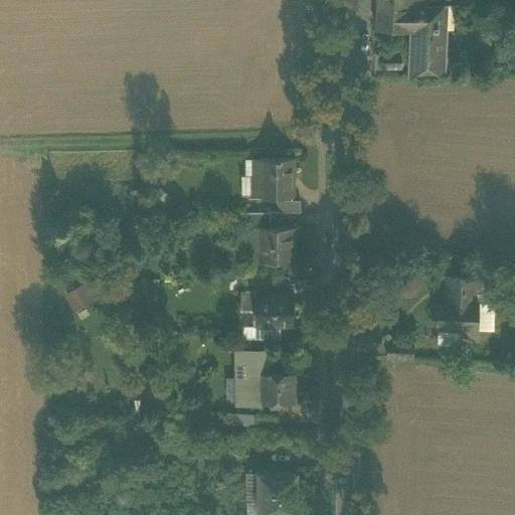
[(376,0),(376,9),(395,11),(396,8),(414,9),(414,5),(424,5),(424,0),(376,0)]
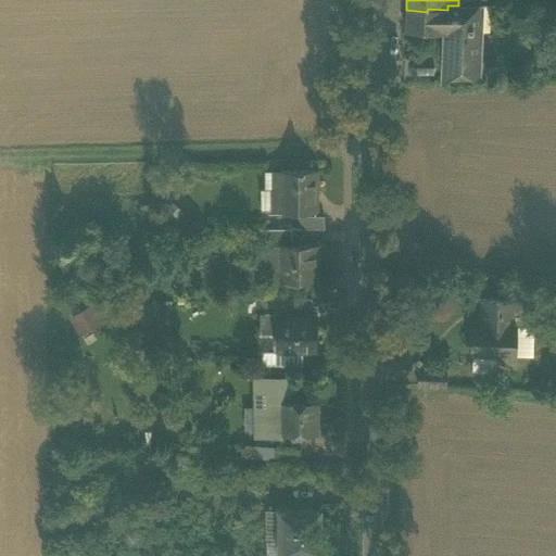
[(490,4),(480,5),(479,30),(489,32),(490,4)]
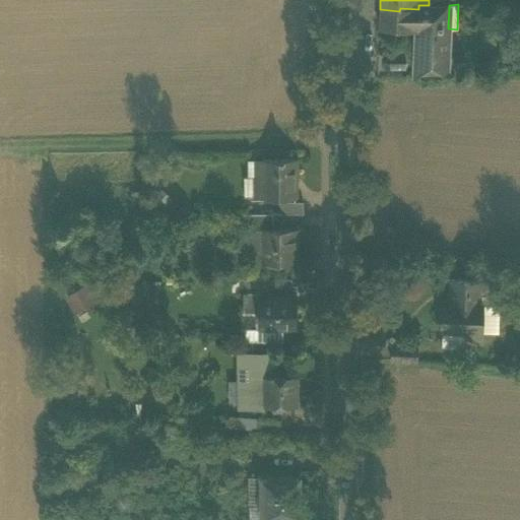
[(446,63),(448,28),(449,5),(429,5),(418,5),(418,9),(400,8),(399,11),(380,9),(379,27),(417,29),(415,62),(446,63)]
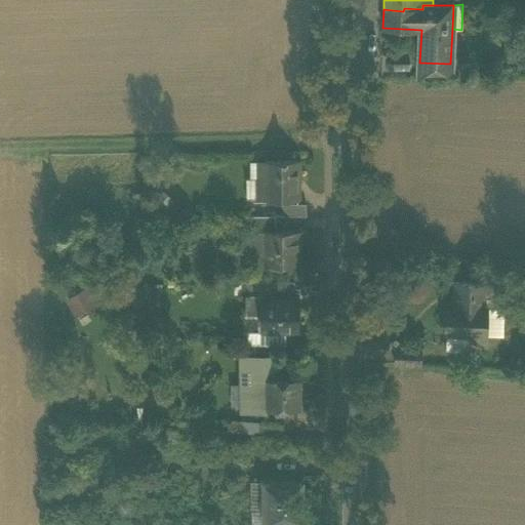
[(419,63),(419,79),(450,78),(450,64),(419,63)]
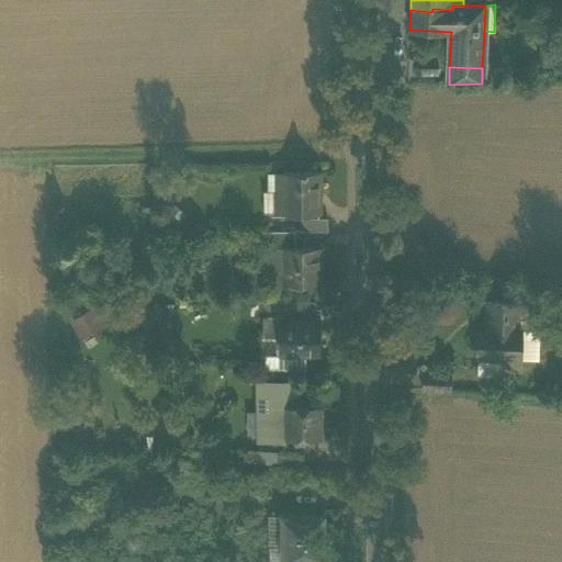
[(272,198),(273,218),(303,217),(314,217),(313,199),(317,199),(316,173),(295,175),(295,178),(278,178),(279,198),(272,198)]
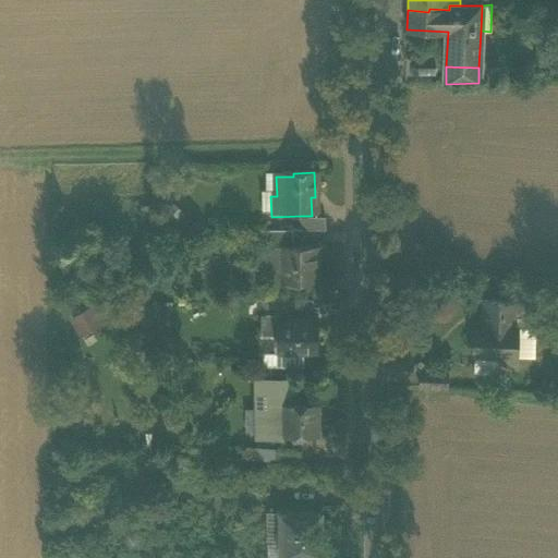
[(277,196),(276,177),(265,178),(265,197),(270,196),(277,196)]
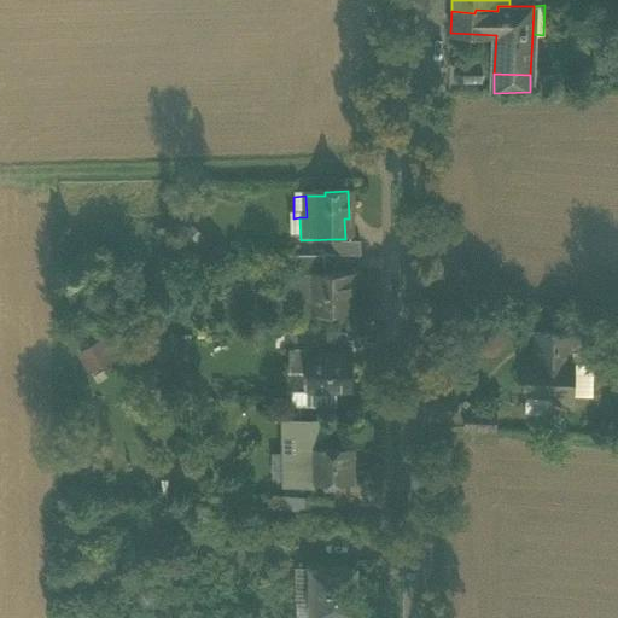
[(301,240),(299,217),(293,219),(285,219),(286,242),(301,240)]
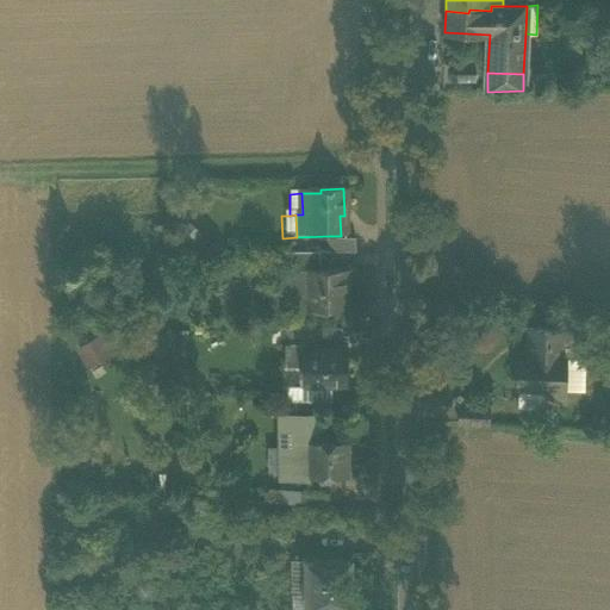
[(201,236),(188,223),(175,236),(188,249),(201,236)]
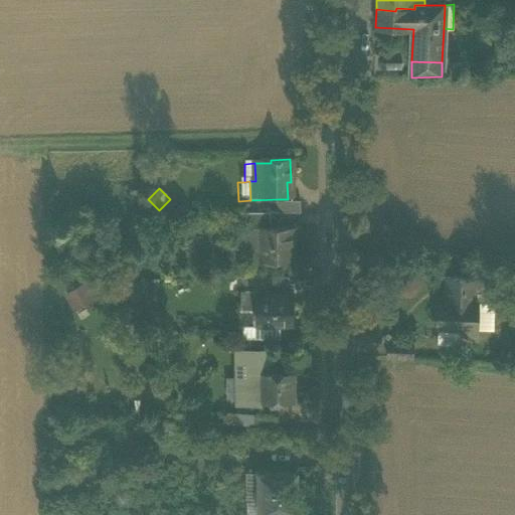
[(133,211),(141,211),(141,193),(133,193),(133,211)]
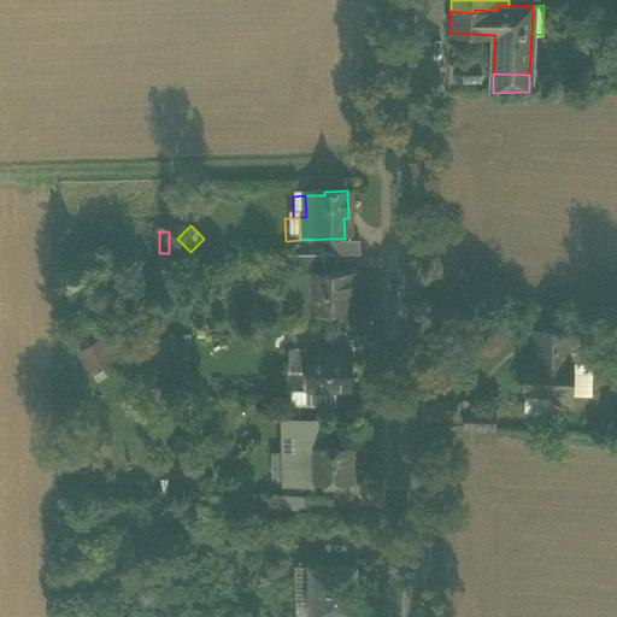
[(345,239),(333,239),(333,253),(359,253),(359,238),(345,239)]
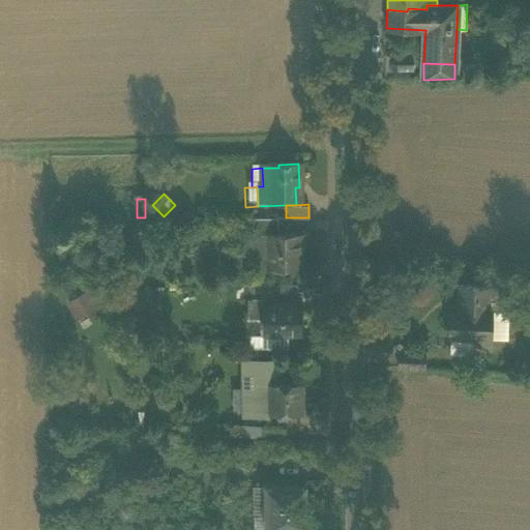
[(274,236),(274,217),(246,217),(246,238),(267,238),(267,237),(274,236)]
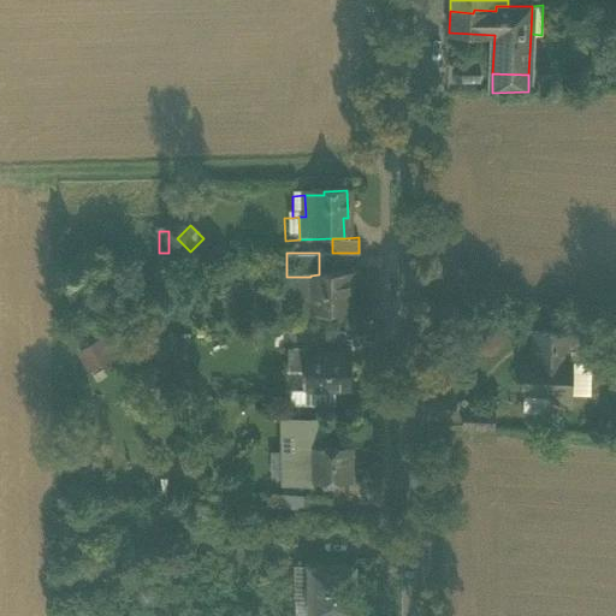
[(312,315),(349,315),(349,295),(347,295),(347,274),(319,274),(311,276),(311,277),(312,315)]
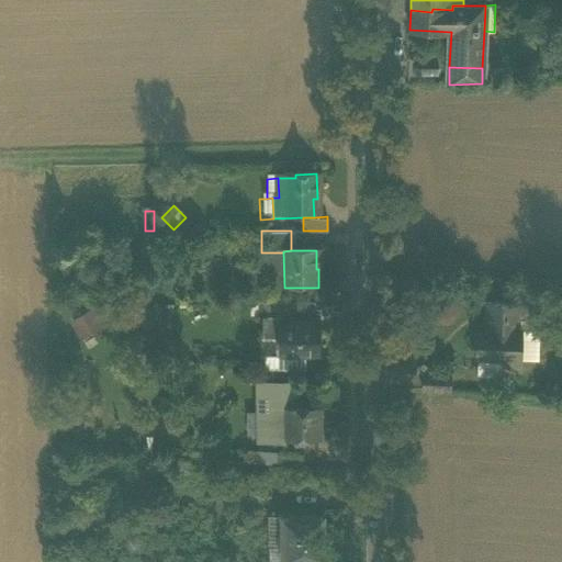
[(261,288),(284,288),(283,253),(261,253),(261,288)]
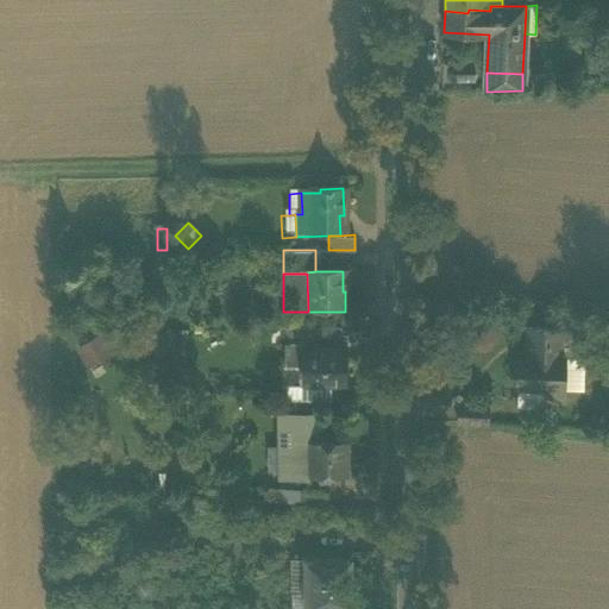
[(167,307),(186,307),(186,294),(167,294),(167,307)]
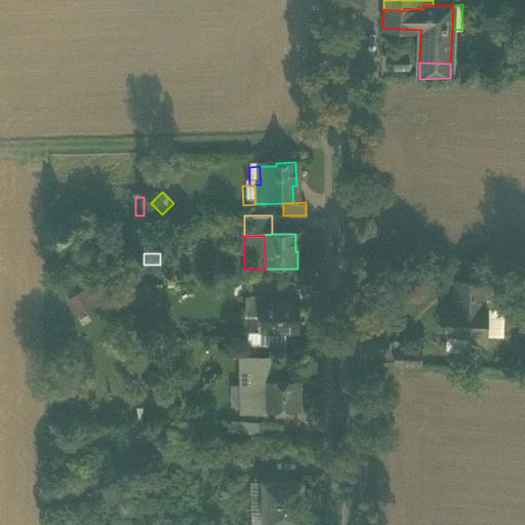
[(258,298),(258,281),(245,281),(245,298),(258,298)]
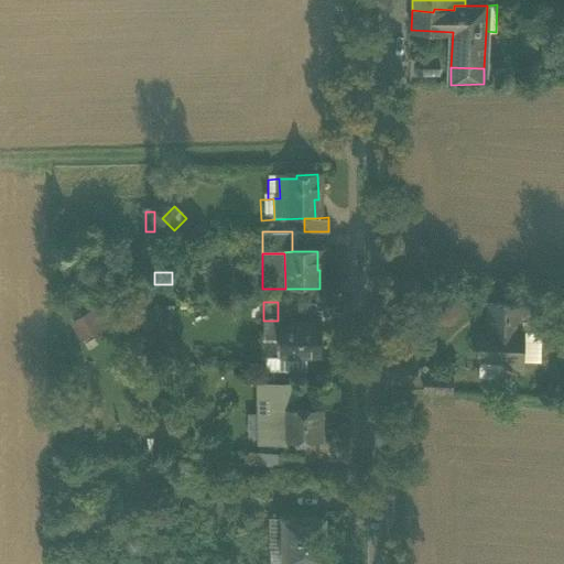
[(278,321),(312,321),(312,302),(278,302),(278,321)]
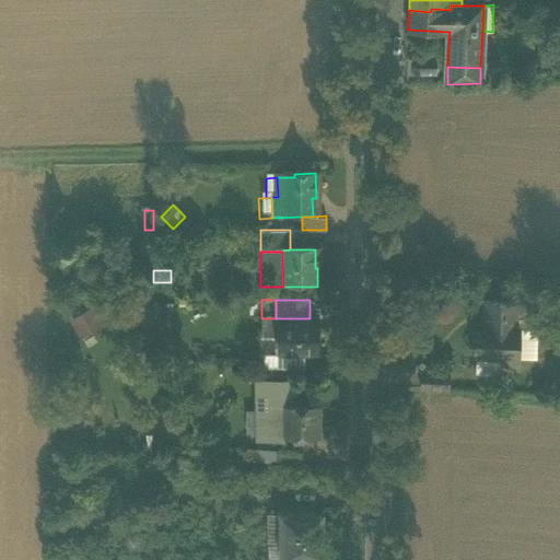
[(500,371),(518,371),(518,359),(518,327),(513,327),(514,302),(485,302),(485,325),(475,325),(475,358),(501,358),(500,371)]
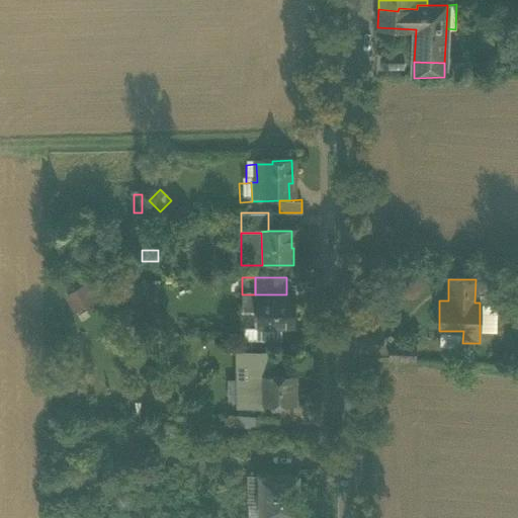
[(488,279),(476,279),(475,303),(480,303),(488,303),(488,279)]
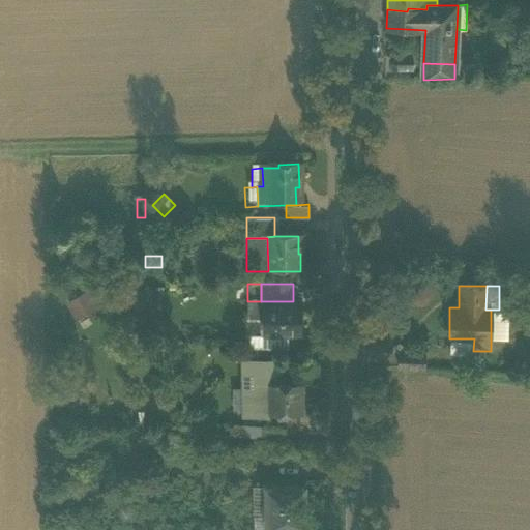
[(88,289),(65,301),(77,321),(98,307),(88,289)]
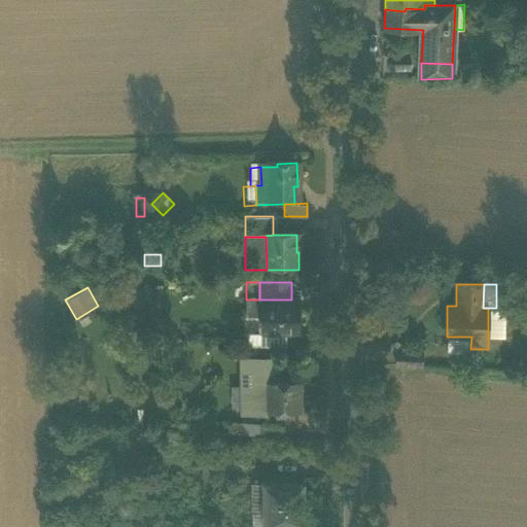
[(286,336),(299,336),(299,310),(291,310),(291,300),(259,300),(246,300),(244,300),(244,317),(254,317),(260,323),(260,332),(260,336),(286,336)]
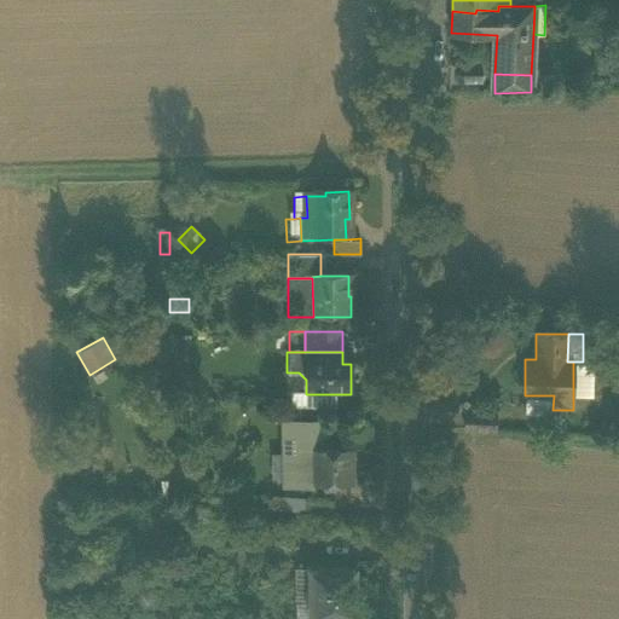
[(583,362),(573,362),(573,397),(593,397),(593,362),(583,362)]
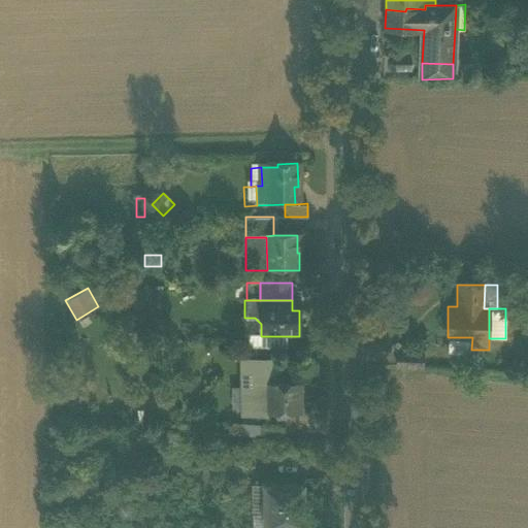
[(261,336),(261,333),(243,333),(243,345),(287,348),(287,336),(261,336)]
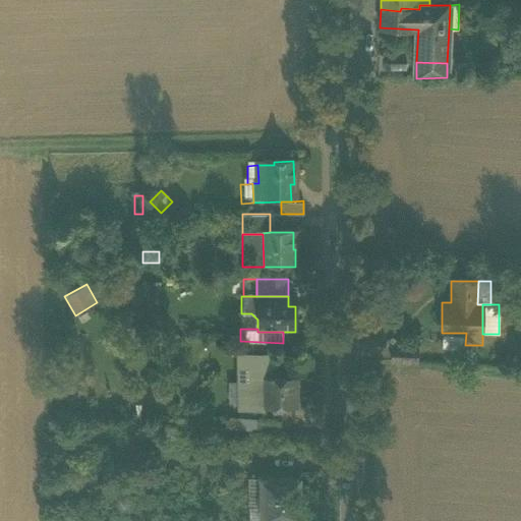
[(465,349),(465,345),(466,333),(442,333),(439,333),(439,349),(465,349)]
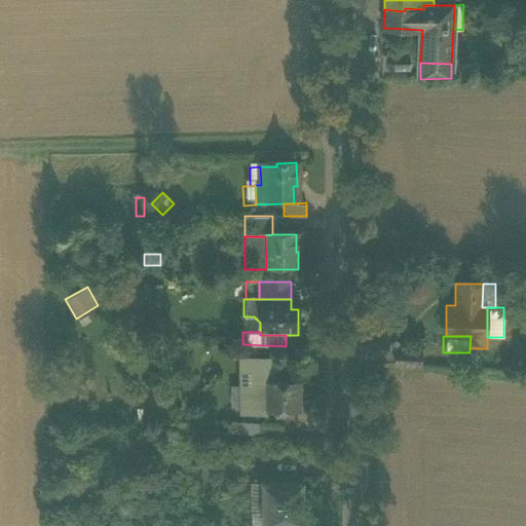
[(396,365),(422,366),(422,350),(396,349),(396,365)]
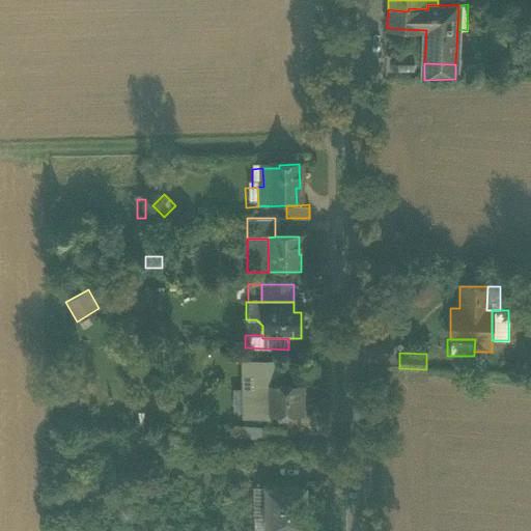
[(246,411),(246,415),(269,414),(304,414),(304,383),(279,383),(278,362),(245,362),(246,389),(246,411)]
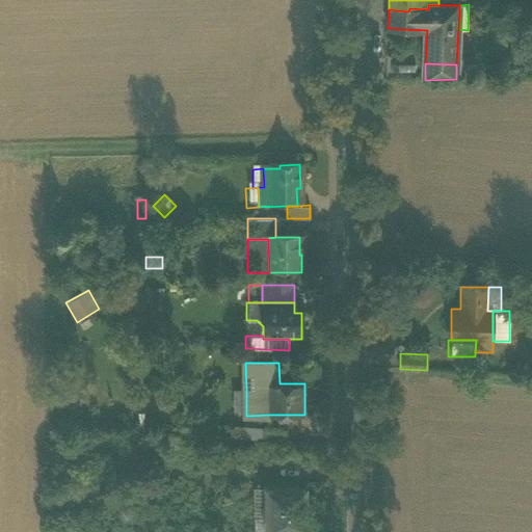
[(246,411),(246,390),(234,390),(235,411),(246,411)]
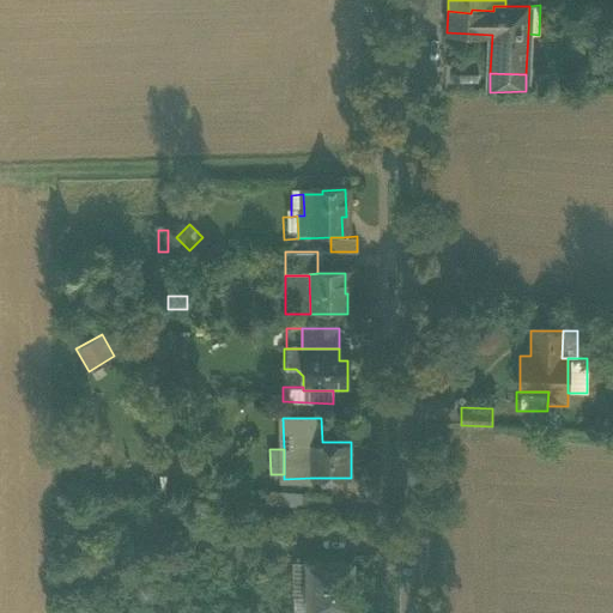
[(302,507),(303,492),(280,491),(279,504),(302,507)]
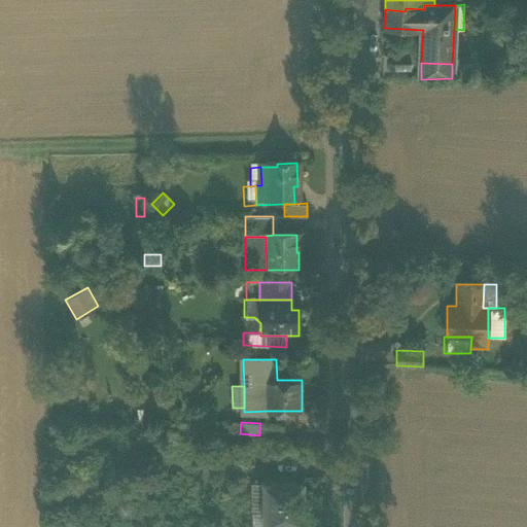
[(253,522),(261,522),(261,481),(254,481),(253,522)]
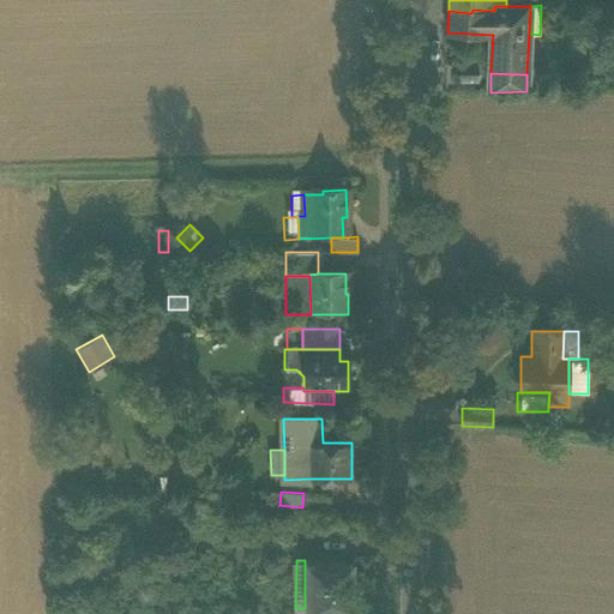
[(305,608),(350,608),(351,561),(305,560),(305,608)]
